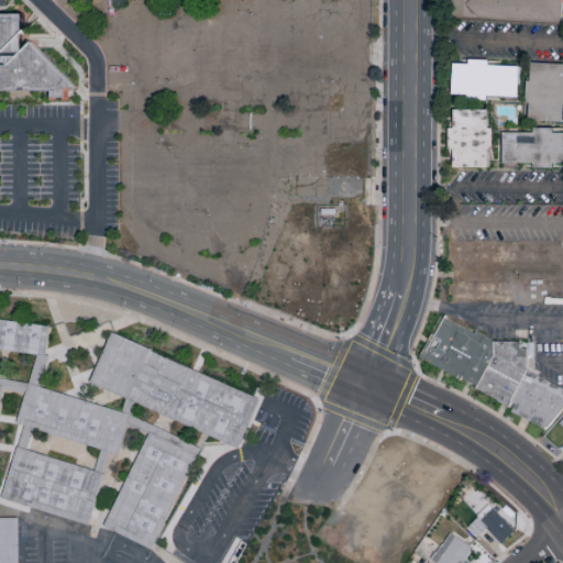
[(453,0),(453,18),(560,20),(560,0),(453,0)]
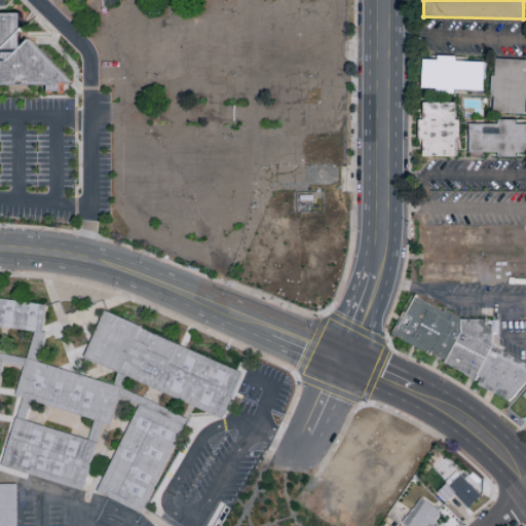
[(0,85),(75,85),(30,41),(23,50),(21,14),(0,14),(0,85)]
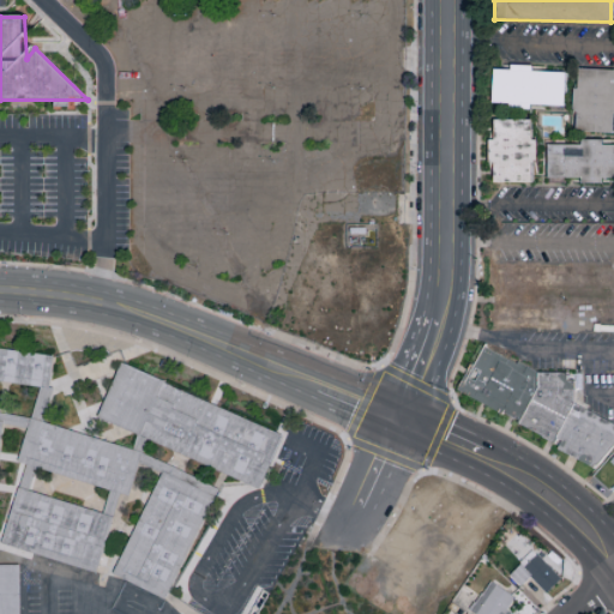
[(564,107),(565,72),(531,71),(531,66),(509,65),(509,70),(493,68),(491,103),(529,106),(564,107)]
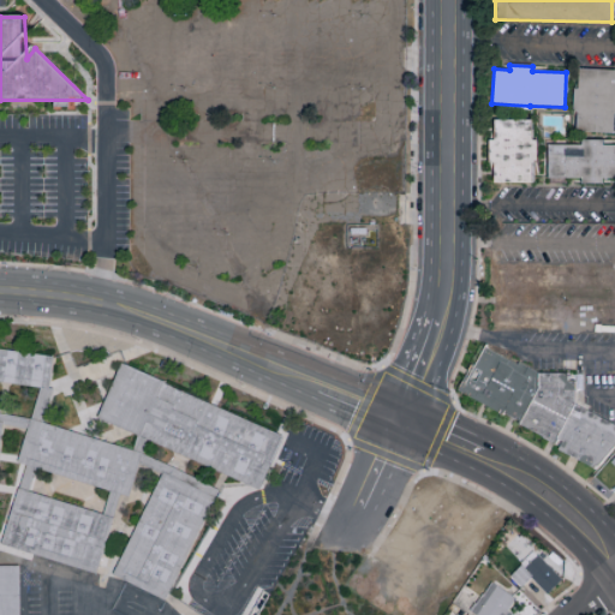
[(614,70),(577,69),(575,132),(614,132),(614,113),(614,70)]
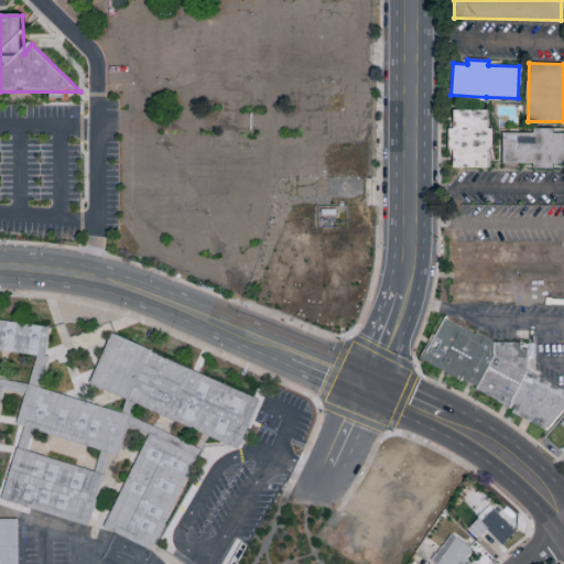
[(449,169),(488,169),(488,150),(492,150),(492,128),(488,128),(488,110),(453,110),(453,129),(451,129),(449,169)]
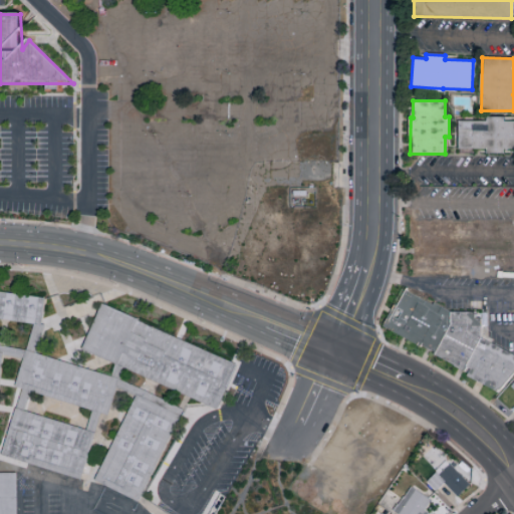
[(458,120),(457,150),(487,150),(487,154),(505,154),(505,150),(513,150),(513,120),(505,121),(505,117),(487,116),(487,121),(458,120)]
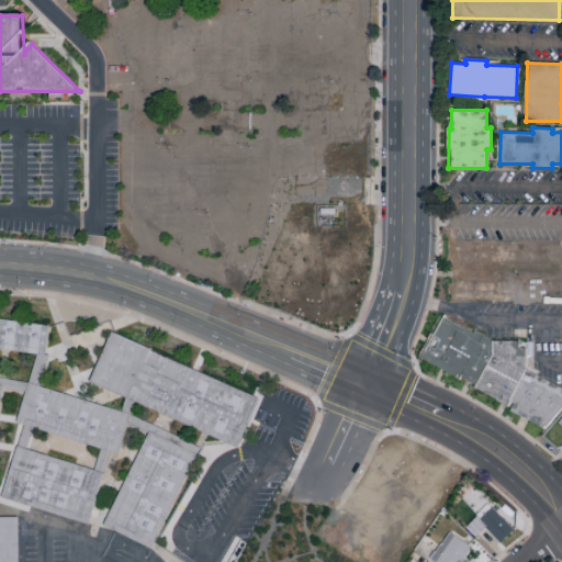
[(368,231),(368,232),(311,232),(302,232),(303,213),(311,213),(367,213),(368,231)]
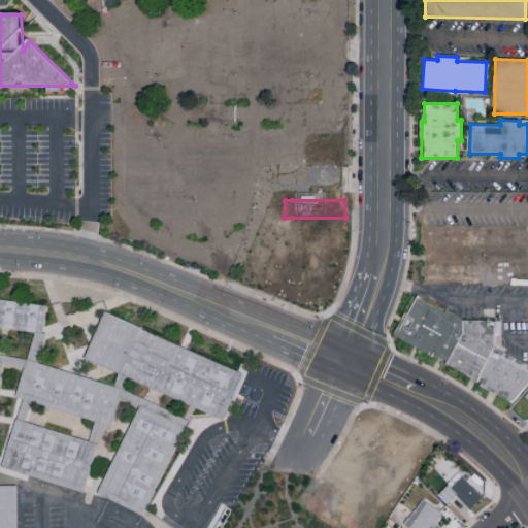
[(527,250),(480,250),(424,249),(423,226),(480,226),(527,226),(527,250)]
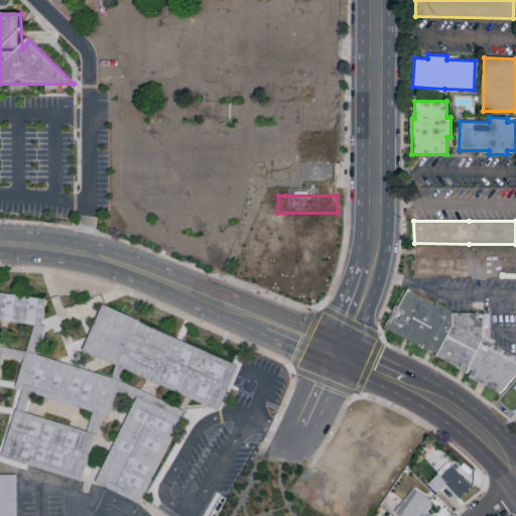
[(515,277),(470,278),(416,278),(415,273),(415,255),(469,255),(515,255),(515,277)]
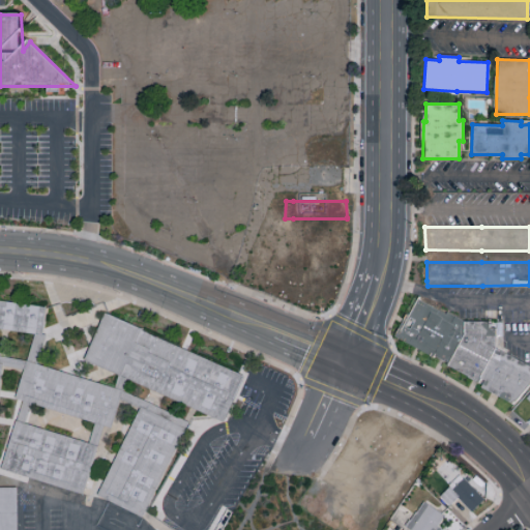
[(419,298),(447,315),(449,312),(467,321),(482,321),(492,321),(492,326),(498,327),(498,343),(498,347),(529,363),(529,384),(514,405),(482,385),(416,384),(419,349),(409,344),(395,336),(419,298)]
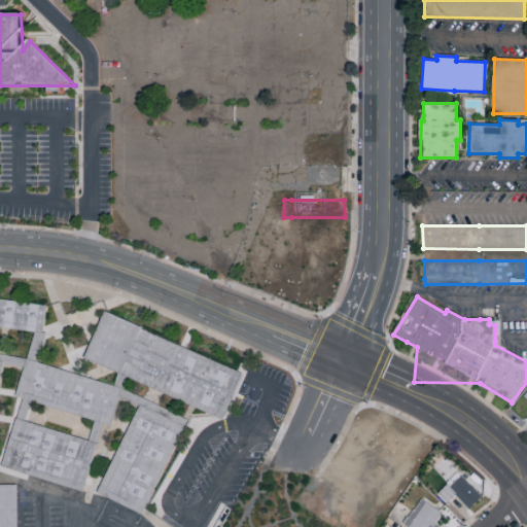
[(42,334),(41,340),(0,332),(0,302),(42,309),(46,309),(42,334)]
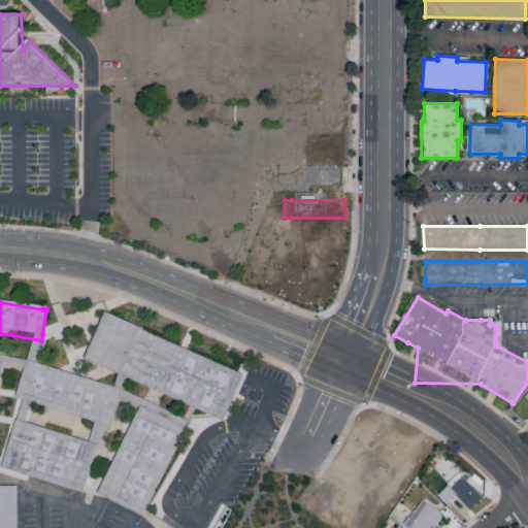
[(231,406),(224,423),(189,407),(168,398),(105,369),(86,361),(92,344),(104,315),(105,315),(168,344),(231,373),(242,378),(231,406)]
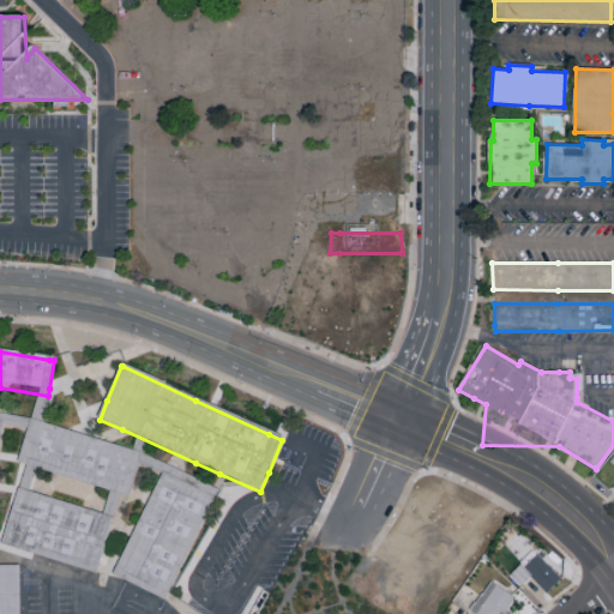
[(50,426),(119,449),(122,450),(180,474),(196,480),(220,489),(197,539),(192,547),(167,600),(124,583),(108,577),(116,555),(121,559),(124,555),(127,547),(163,477),(155,474),(139,467),(137,474),(130,499),(124,497),(122,495),(107,547),(97,578),(50,561),(13,548),(0,543),(0,540),(23,475),(25,469),(16,467),(28,433),(4,428),(0,451),(0,417),(43,425),(50,426)]
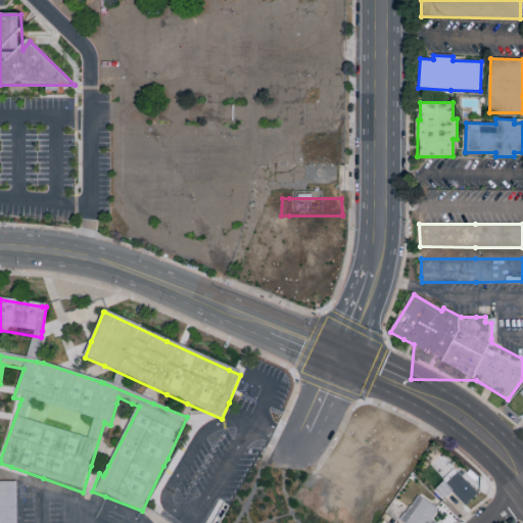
[(452,490),(465,505),(478,492),(458,470),(435,490),(442,498),(452,490)]
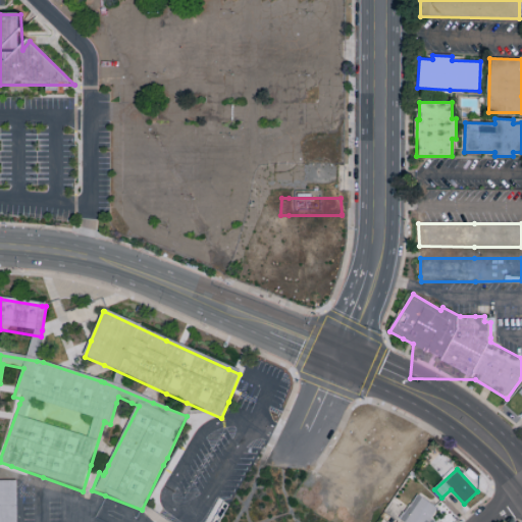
[(0,521),(0,480),(17,480),(17,521),(0,521)]
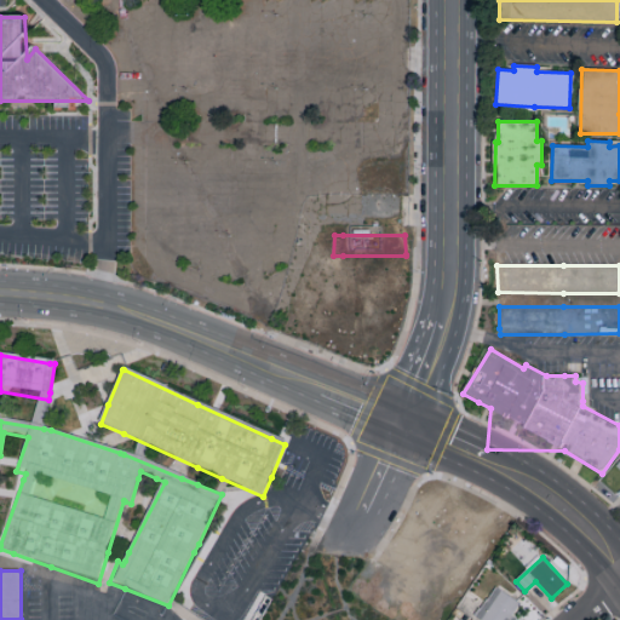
[(520,603),(494,586),(475,616),(478,619),(518,619),(511,615),(520,603)]
